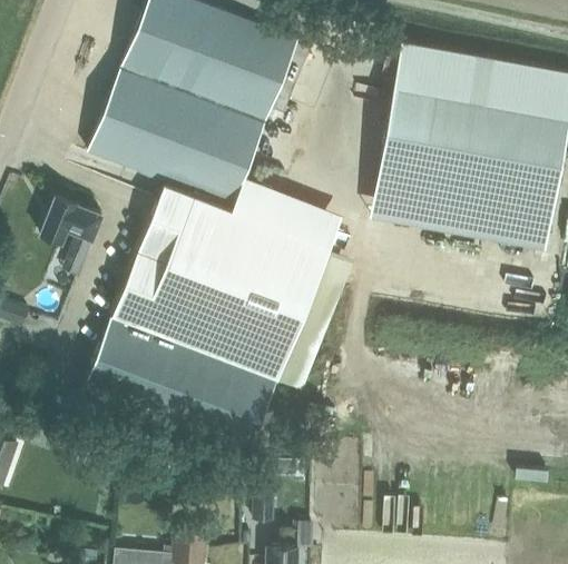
[(145,175),(166,184),(234,210),(246,178),(285,79),(297,83),(309,57),(296,52),(300,42),(192,0),(148,0),(88,152),(145,175)]
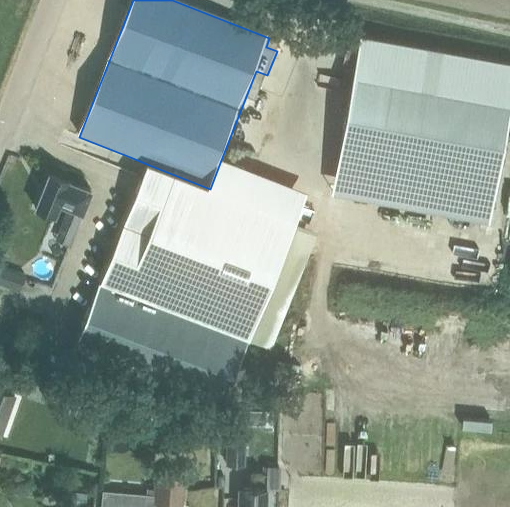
[(343,136),(500,165),(509,113),(509,66),(361,39),(343,136)]
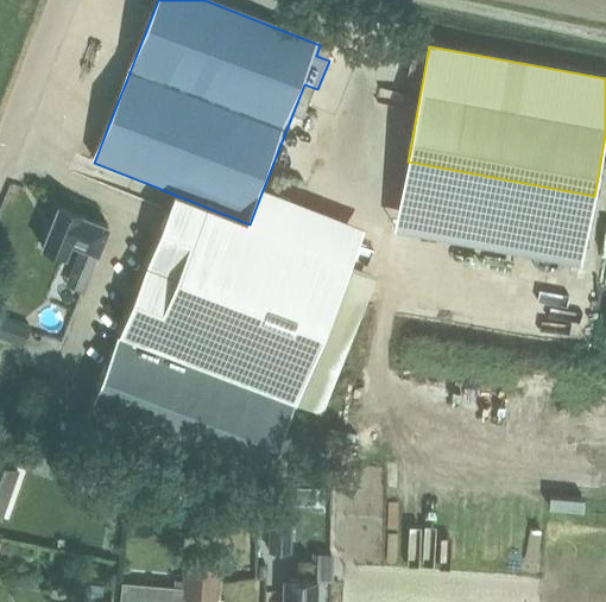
[(263,490),(294,411),(367,232),(263,190),(250,225),(177,196),(87,420),(82,433),(113,447),(119,433),(263,490)]
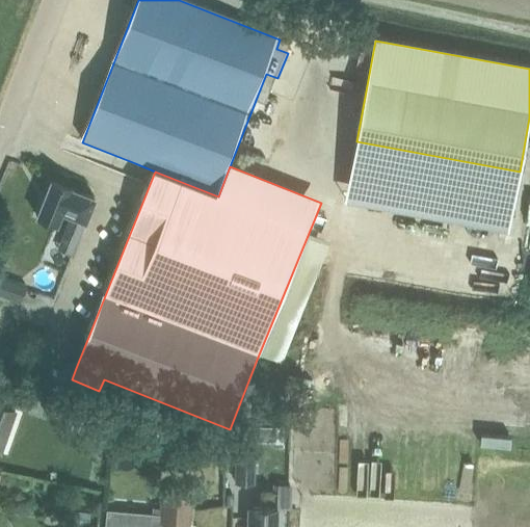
[(53,184),(38,220),(58,229),(63,215),(87,226),(97,202),(53,184)]
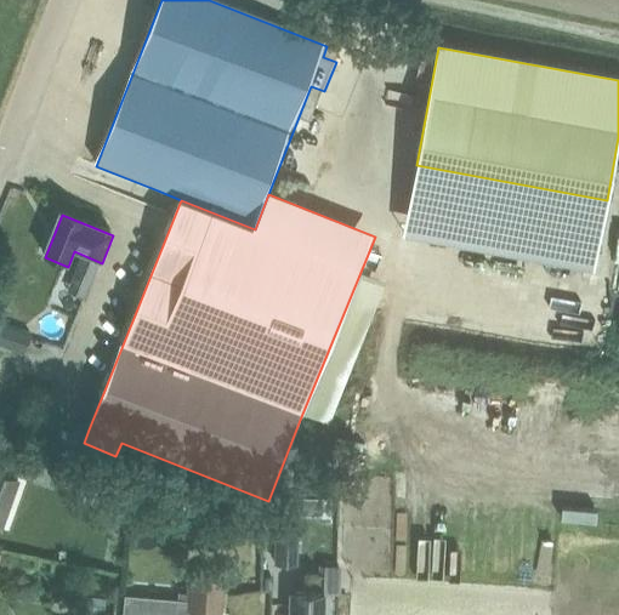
[(0,326),(0,347),(24,357),(32,339),(0,326)]
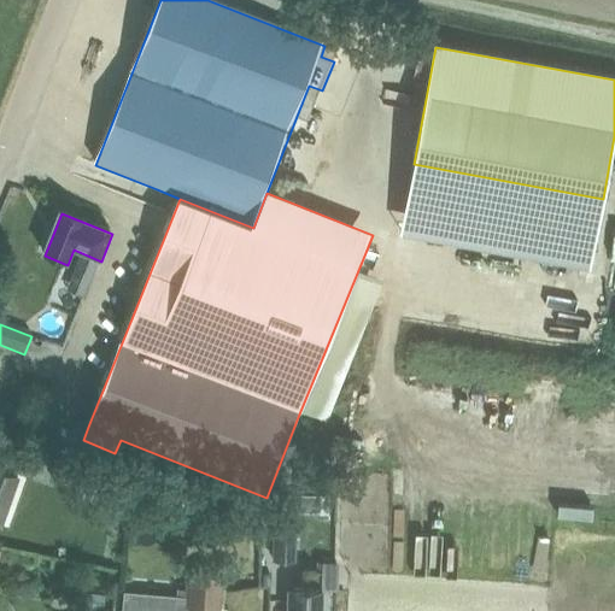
[(532,430),(543,432),(546,406),(537,404),(532,430)]
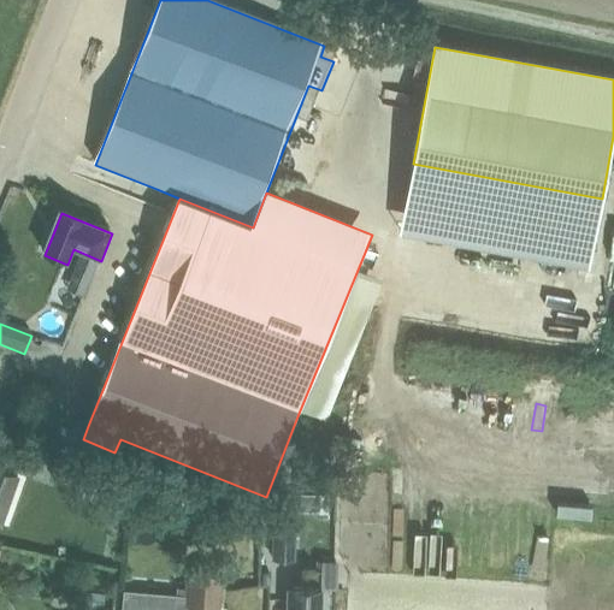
[(0,526),(6,528),(22,483),(1,475),(0,474),(0,526)]
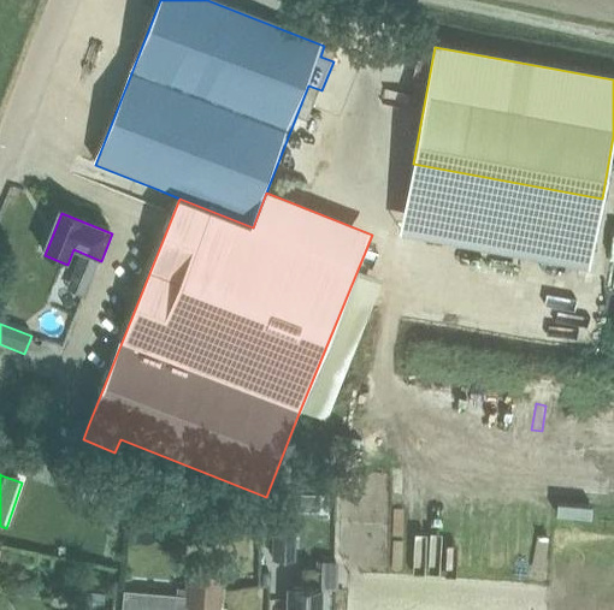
[(324,480),(324,495),(338,495),(338,480),(324,480)]
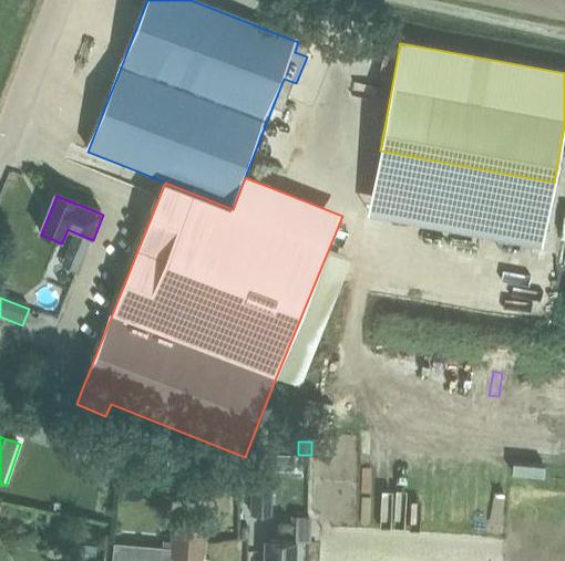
[(305,476),(305,457),(277,456),(276,475),(305,476)]
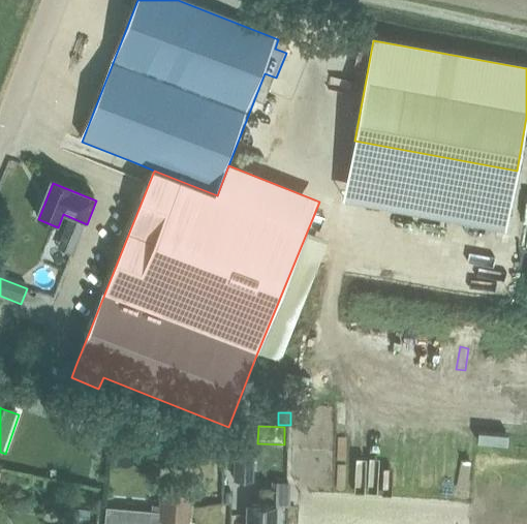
[(214,439),(210,445),(219,452),(223,445),(214,439)]
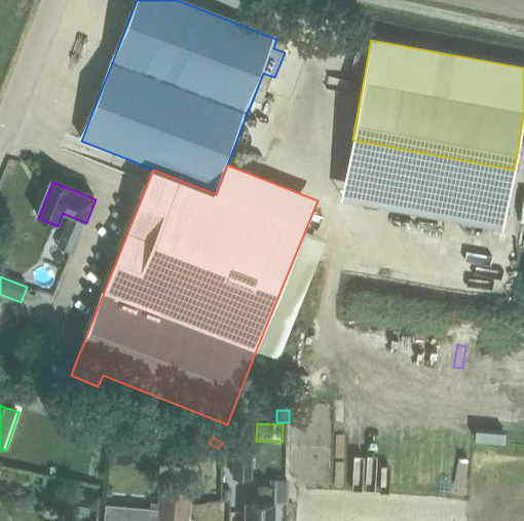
[(252,481),(253,446),(236,445),(235,481),(252,481)]
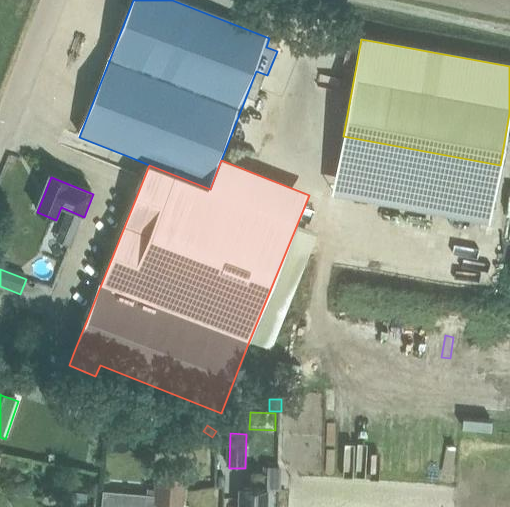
[(269,478),(269,491),(279,491),(280,469),(270,469),(269,478)]
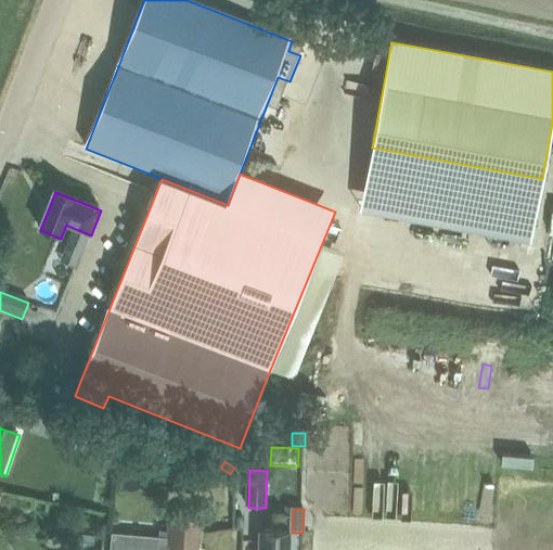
[(76,515),(75,525),(84,526),(86,516),(76,515)]
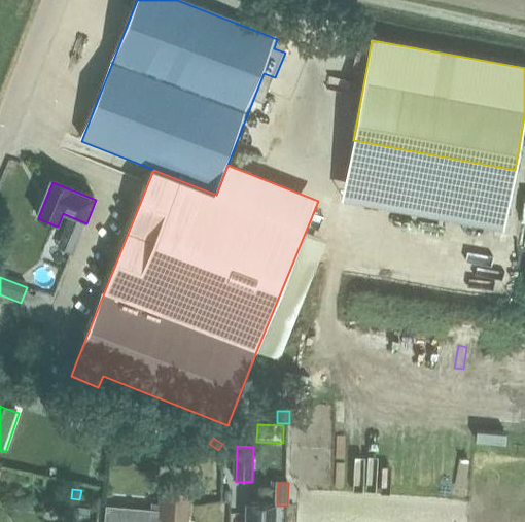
[(276,521),(277,506),(277,492),(261,491),(260,509),(248,509),(247,521),(276,521)]
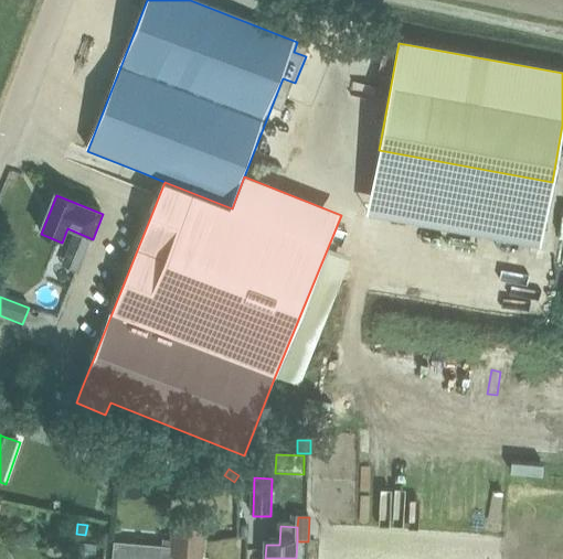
[(203,558),(204,529),(174,528),(173,550),(172,558),(203,558)]
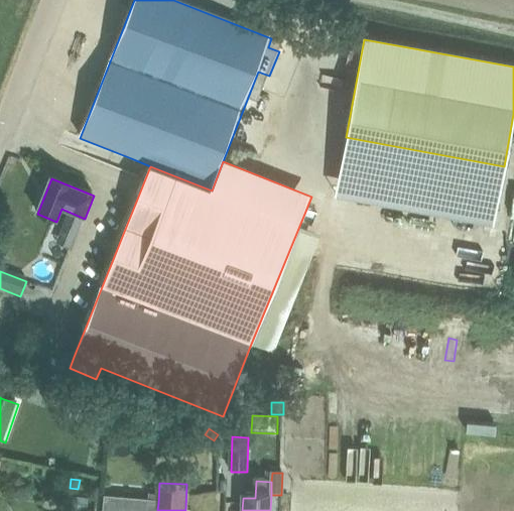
[(158,503),(107,499),(106,510),(157,510),(158,503)]
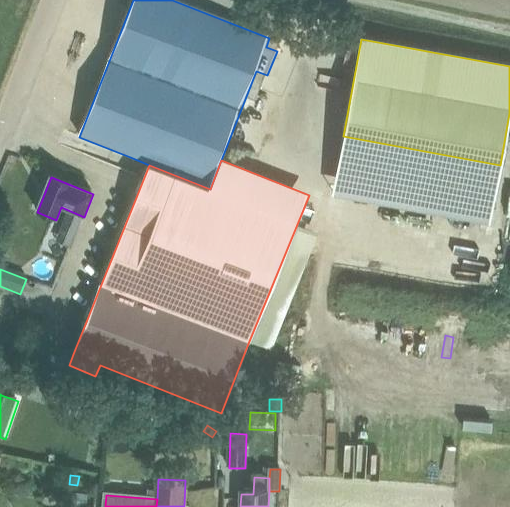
[(87,506),(88,498),(72,496),(71,506),(87,506)]
